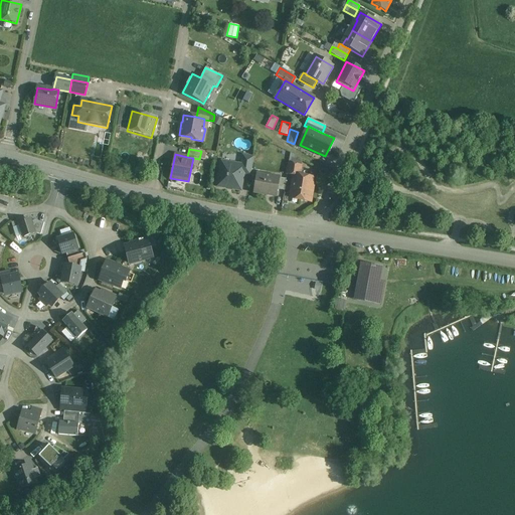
[(252,158),(242,156),(241,165),(244,166),(243,174),(249,176),(252,158)]
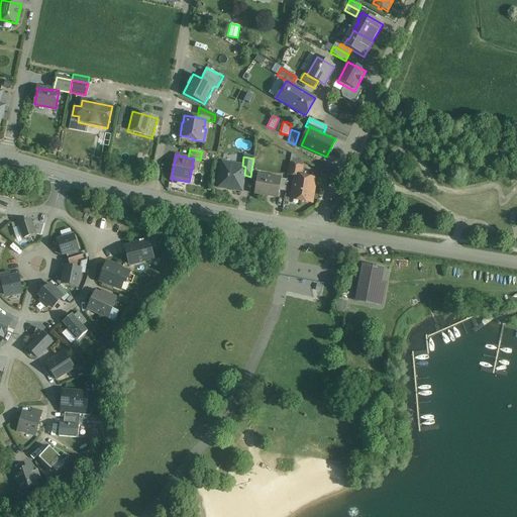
[(242,166),(222,163),(221,173),(219,174),(219,177),(220,178),(218,188),(241,192),(244,175),(245,167),(242,166)]
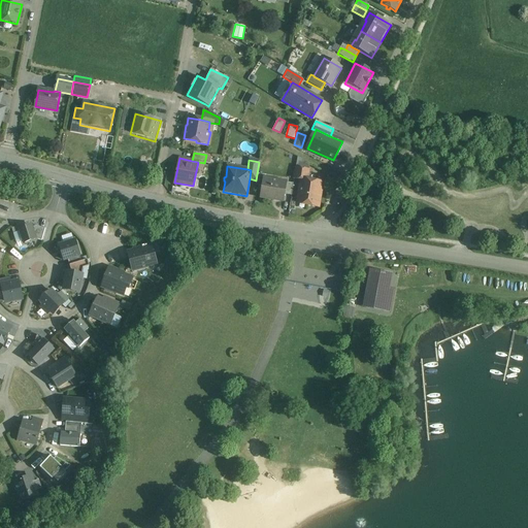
[(309,170),(296,168),(294,179),(301,180),(301,179),(307,180),(309,170)]
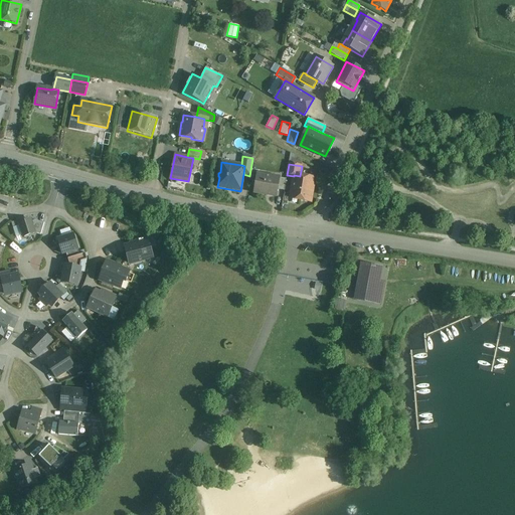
[(279,178),(258,175),(254,193),(276,197),(277,190),(279,178)]
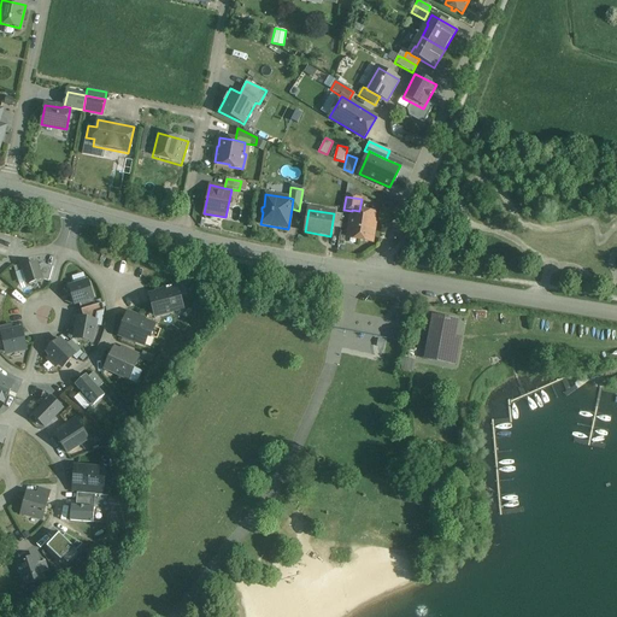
[(359,211),(352,210),(352,211),(348,235),(358,236),(358,240),(372,242),(375,230),(371,229),(374,213),(359,211)]
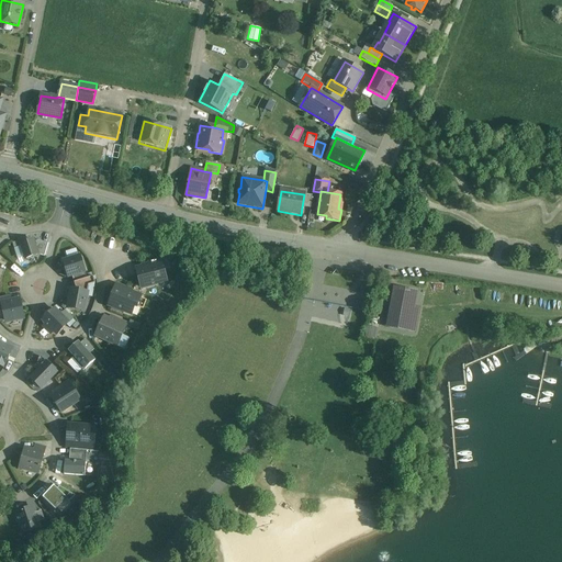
[(312,195),(304,194),(302,208),(310,209),(312,195)]
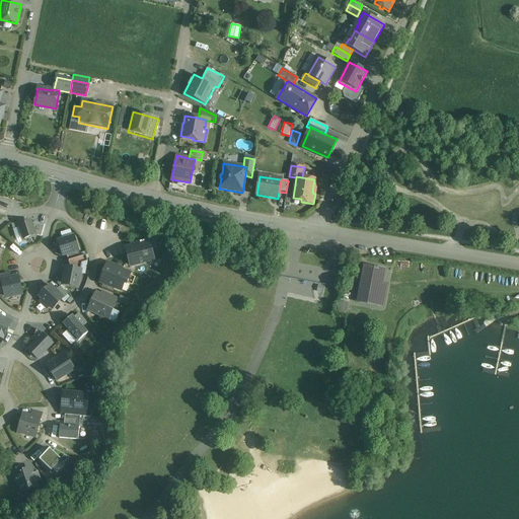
[(31,224),(30,222),(19,226),(23,239),(35,235),(42,237),(45,225),(35,223),(31,224)]
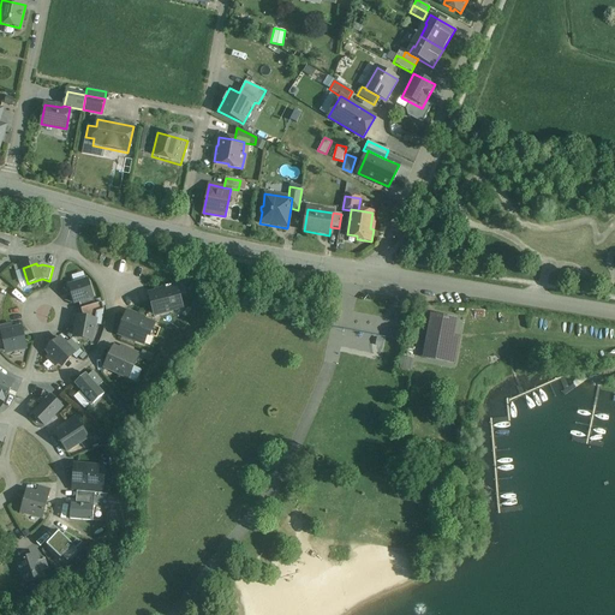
[(89,280),(69,286),(75,304),(95,297),(89,280)]
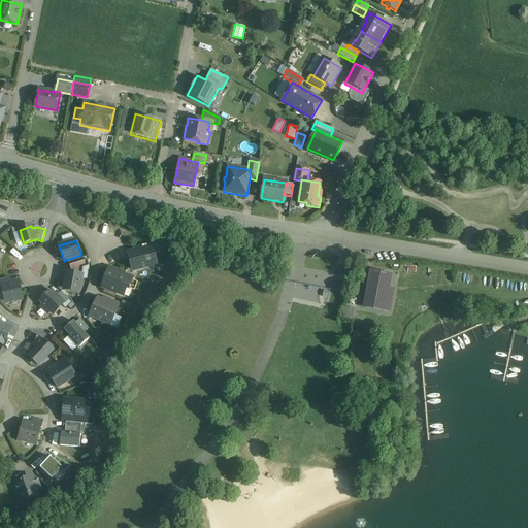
[(153,249),(129,254),(132,270),(157,265),(153,249)]
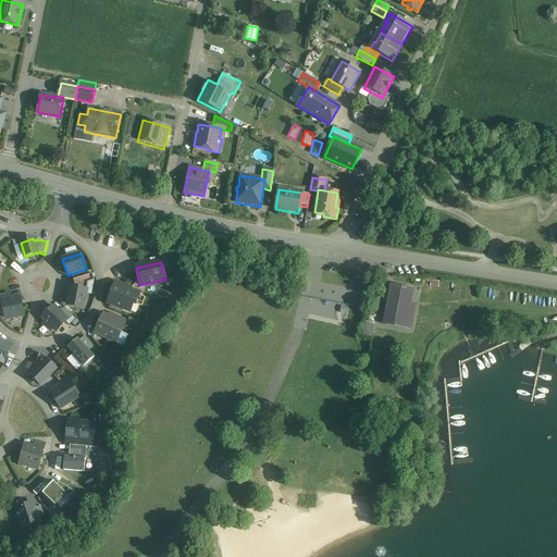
[(91,274),(73,280),(75,286),(88,283),(94,281),(91,274)]
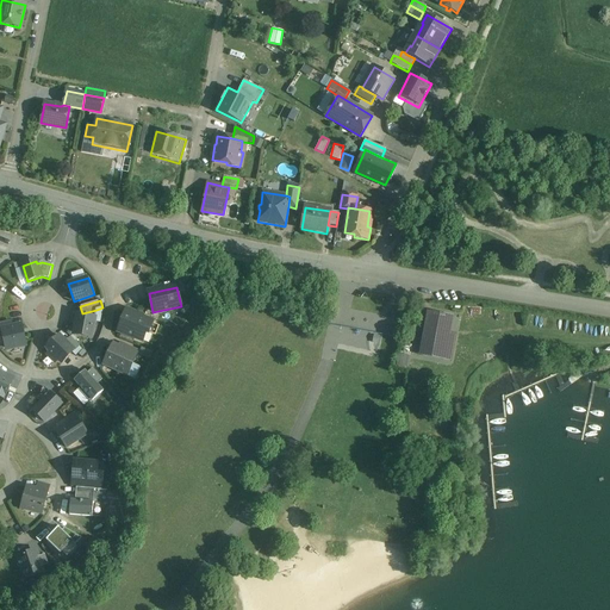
[(154,319),(124,309),(116,330),(145,341),(154,319)]
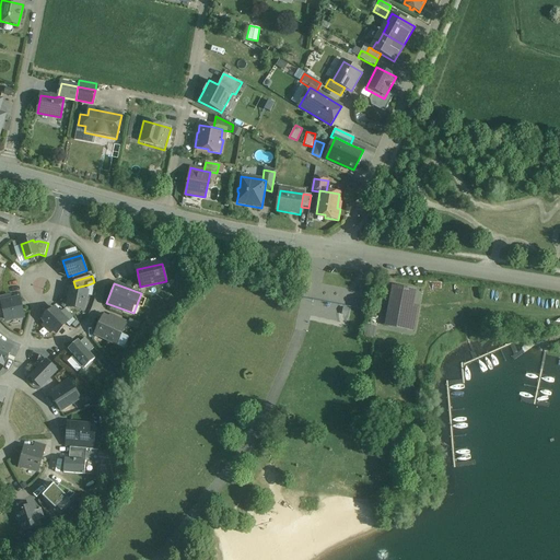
[(76,288),(71,289),(68,304),(72,307),(83,310),(89,284),(76,288)]
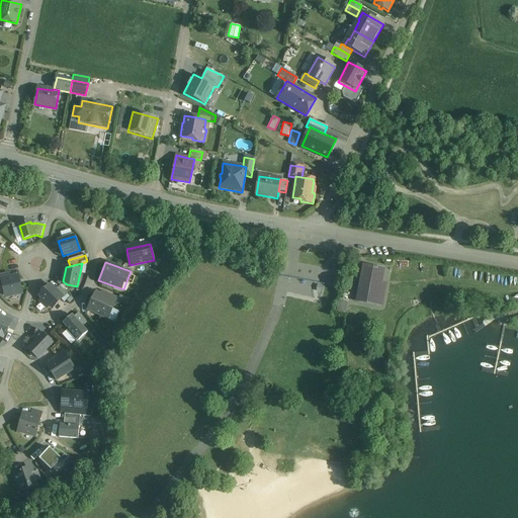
[(384,269),(363,266),(357,296),(378,300),(381,282),(384,269)]
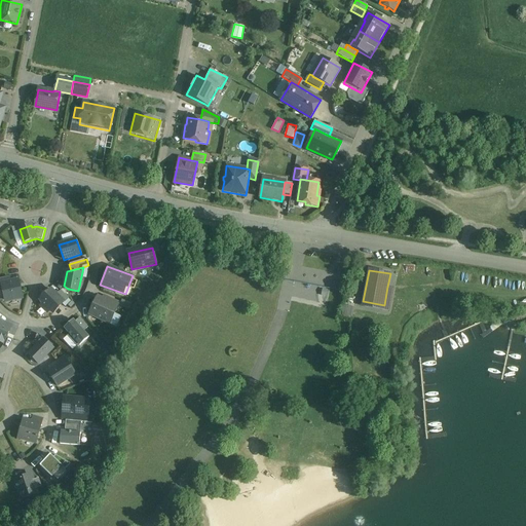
[(19,278),(1,282),(6,302),(24,298),(19,278)]
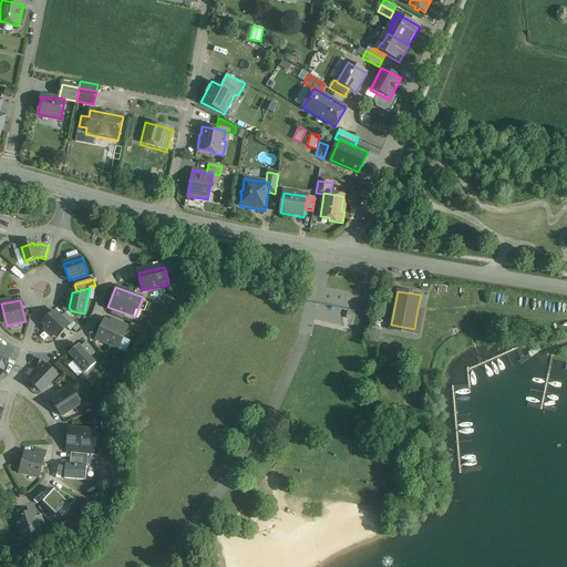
[(57,309),(42,322),(58,338),(72,325),(57,309)]
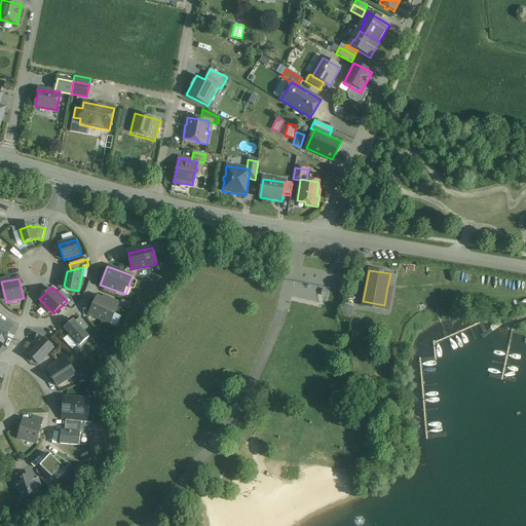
[(392,288),(387,287),(384,305),(363,301),(362,307),(388,312),(392,288)]
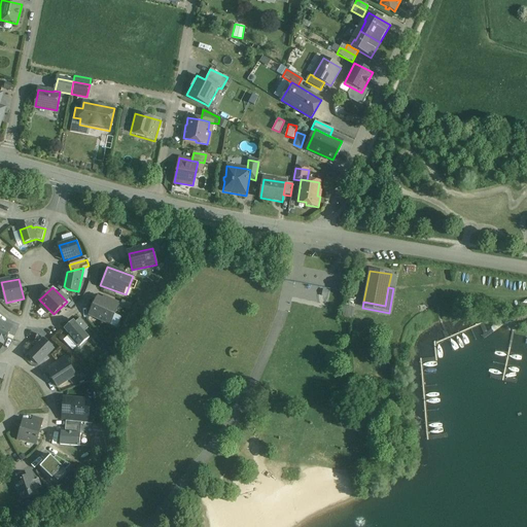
[(109,304),(97,299),(90,314),(102,320),(102,321),(109,324),(114,315),(113,314),(118,304),(111,301),(109,304)]
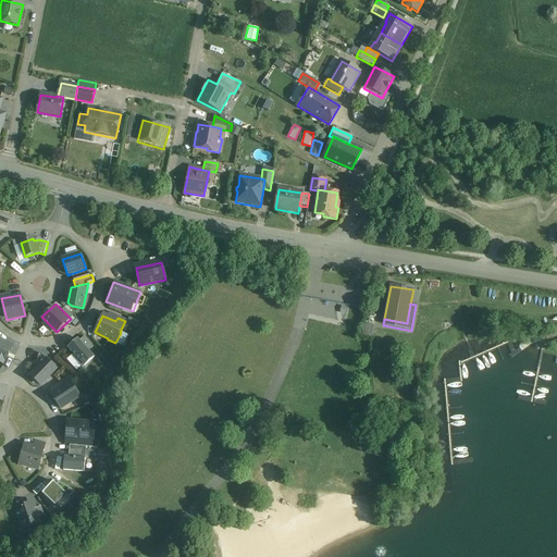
[(362,333),(372,335),(373,324),(364,323),(362,333)]
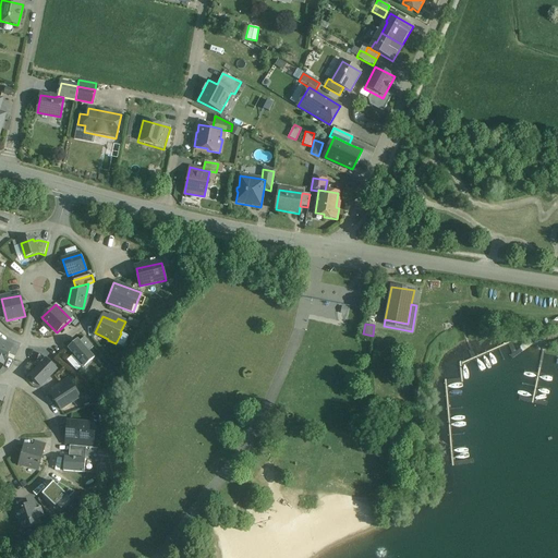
[(93,348),(84,338),(80,341),(88,352),(93,348)]
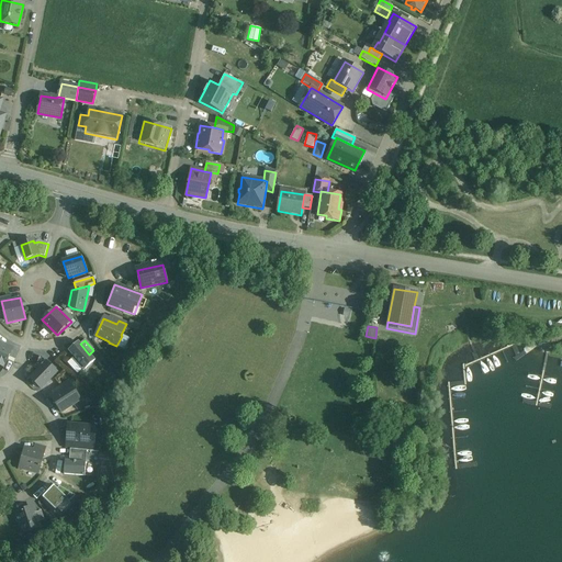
[(79,343),(68,351),(74,358),(85,370),(96,361),(89,355),(80,344),(79,343)]
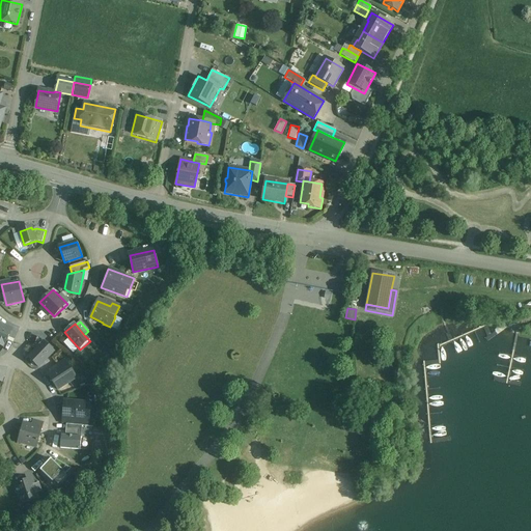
[(11,331),(0,326),(1,325),(0,325),(0,345),(4,347),(11,331)]
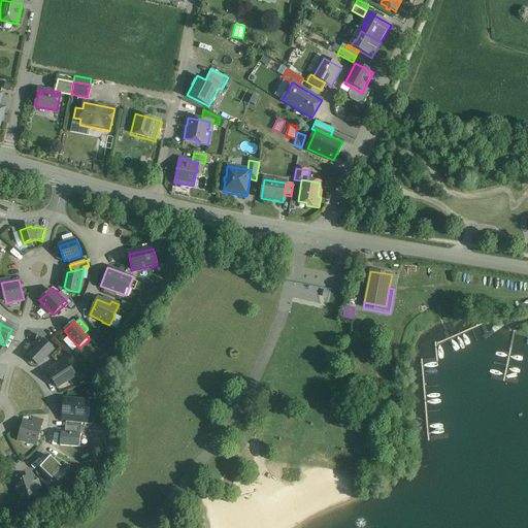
[(79,348),(69,336),(68,337),(78,350),(79,348)]
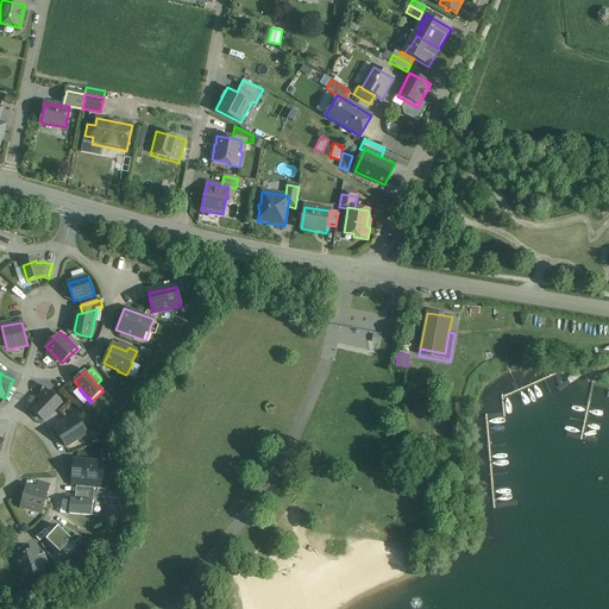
[(33,409),(45,421),(67,401),(55,389),(33,409)]
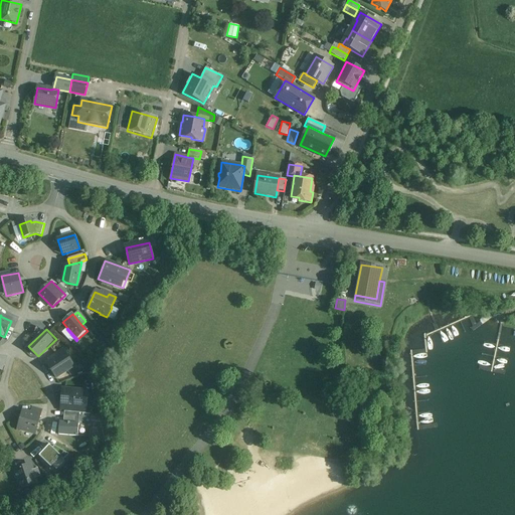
[(46,363),(56,379),(75,367),(65,351),(46,363)]
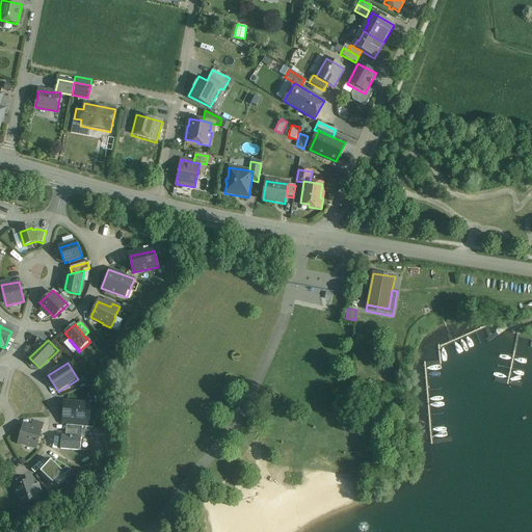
[(86,401),(65,400),(64,424),(85,424),(86,401)]
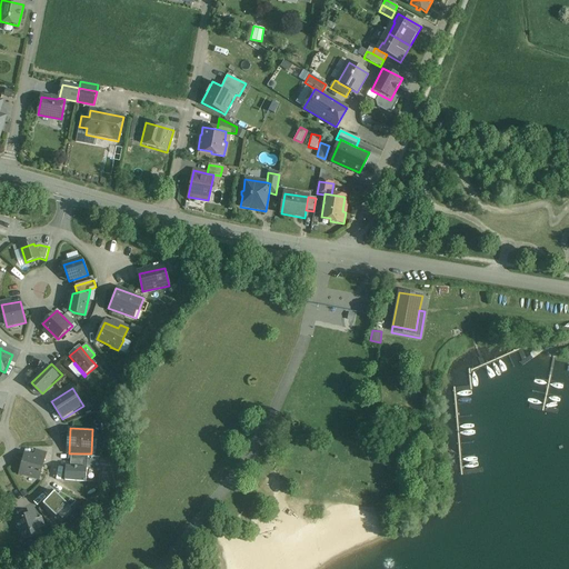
[(35,457),(26,455),(21,469),(27,470),(25,476),(37,479),(38,473),(40,473),(46,455),(37,451),(35,457)]
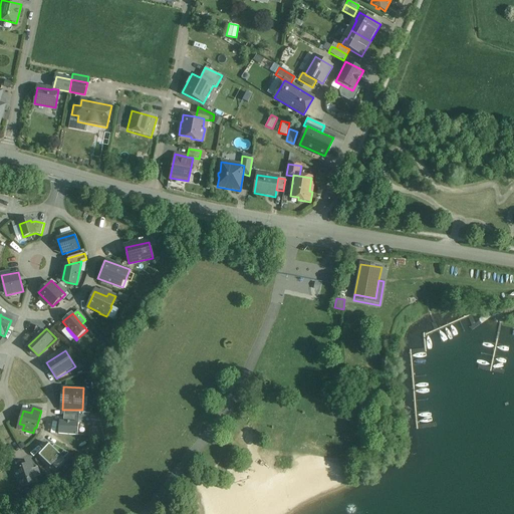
[(64,422),(59,422),(58,434),(77,436),(78,424),(75,423),(64,422)]
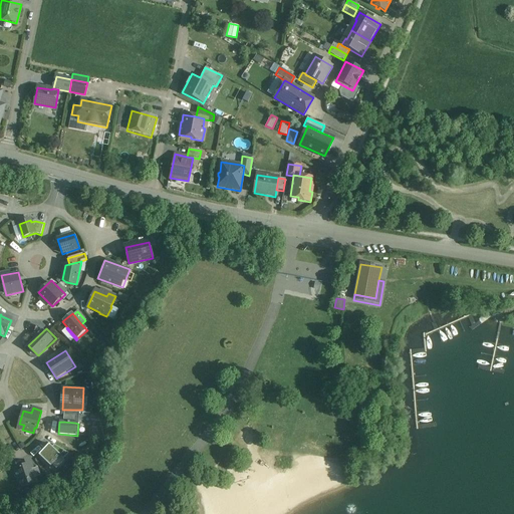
[(49,445),(39,456),(50,466),(60,456),(61,456),(52,447),(49,445)]
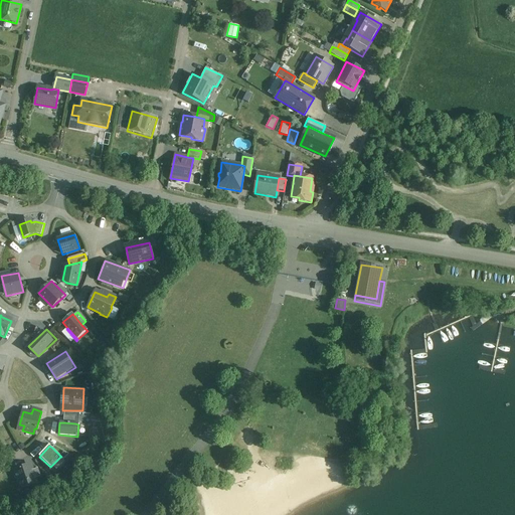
[(68,454),(54,446),(52,448),(61,457),(60,457),(63,460),(68,454)]
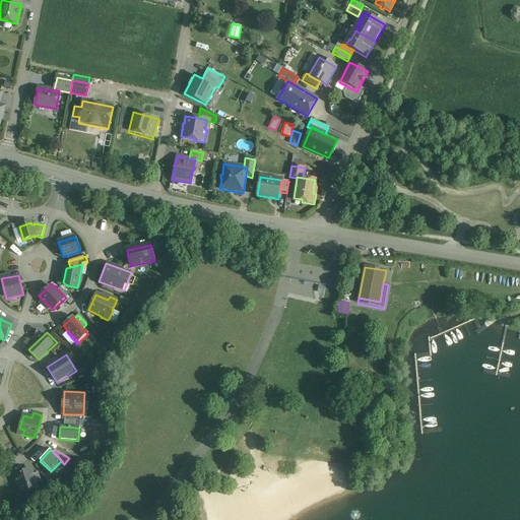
[(33,466),(12,473),(20,498),(41,492),(33,466)]
